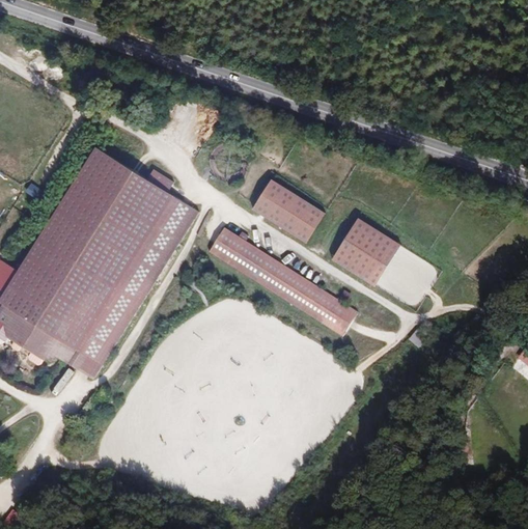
[(62,362),(67,365),(76,350),(101,364),(197,210),(95,147),(0,295),(0,301),(1,302),(0,304),(0,321),(4,324),(7,339),(12,342),(20,346),(30,353),(43,360),(43,361),(56,358),(62,362)]
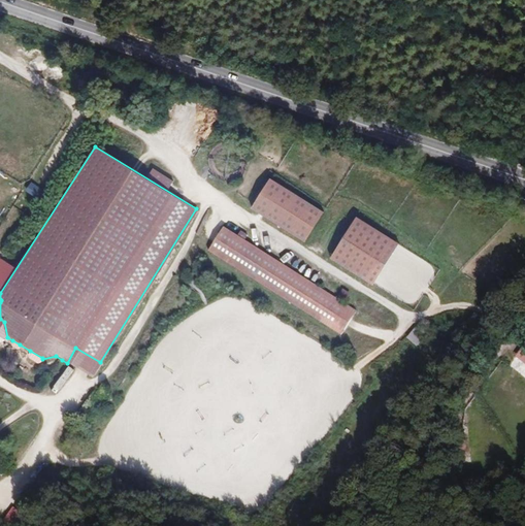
[(247,206),(299,241),(320,210),(267,175),(247,206)]
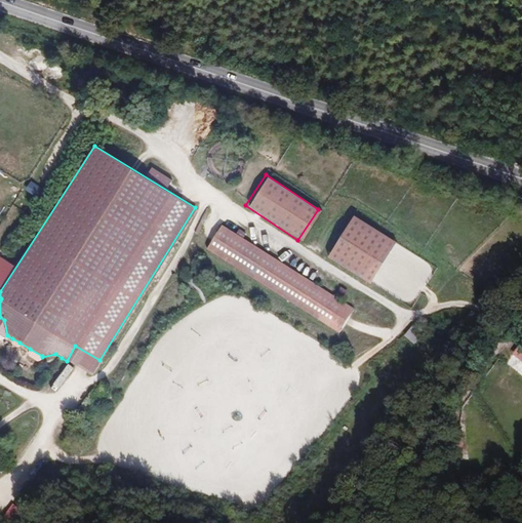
[(353,215),(327,256),(369,282),(395,242),(353,215)]
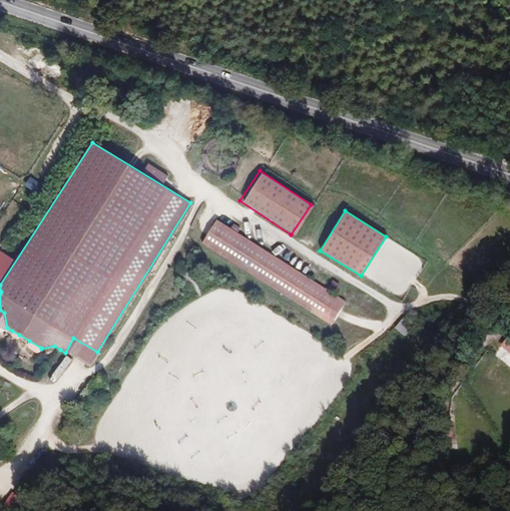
[(203,240),(323,317),(338,294),(218,217),(203,240)]
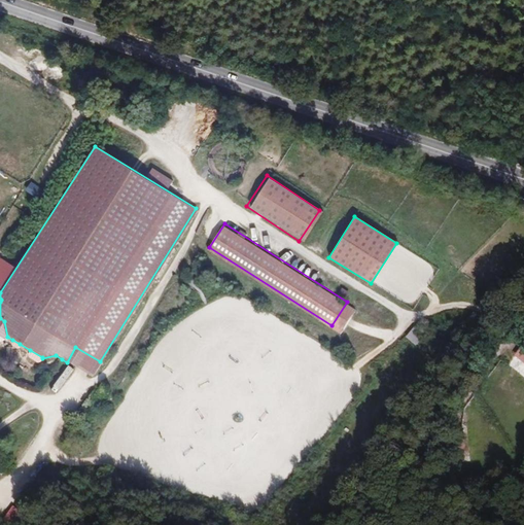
[(345,334),(361,311),(347,302),(332,325),(345,334)]
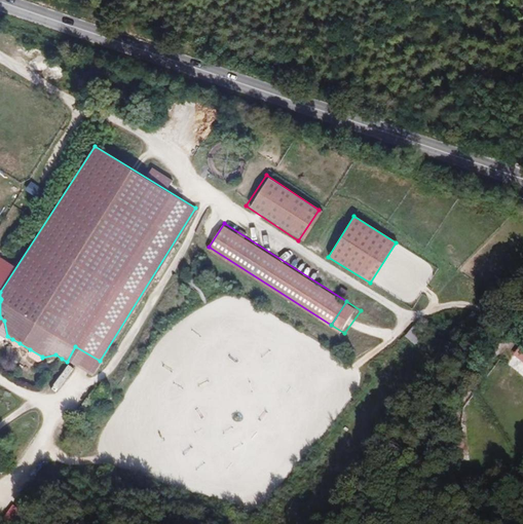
[(12,339),(8,345),(15,349),(20,343),(12,339)]
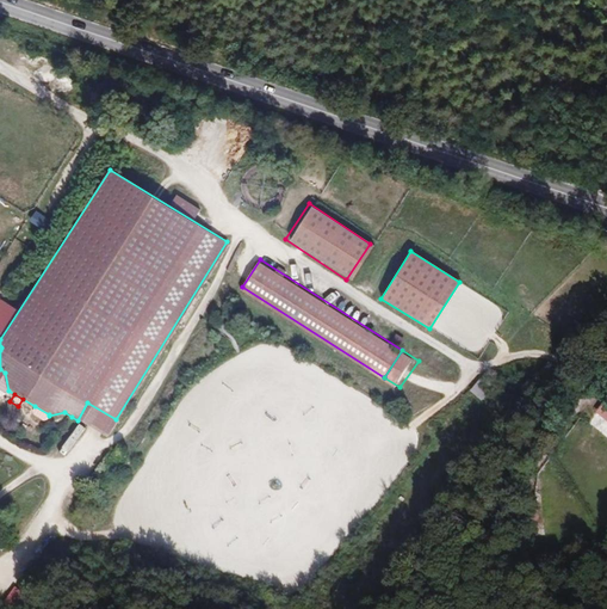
[(78,420),(106,437),(116,419),(87,403),(78,420)]
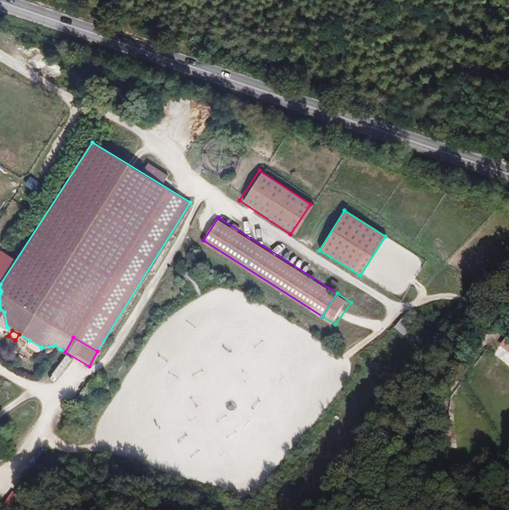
[(508,340),(506,338),(497,348),(508,358),(508,340)]
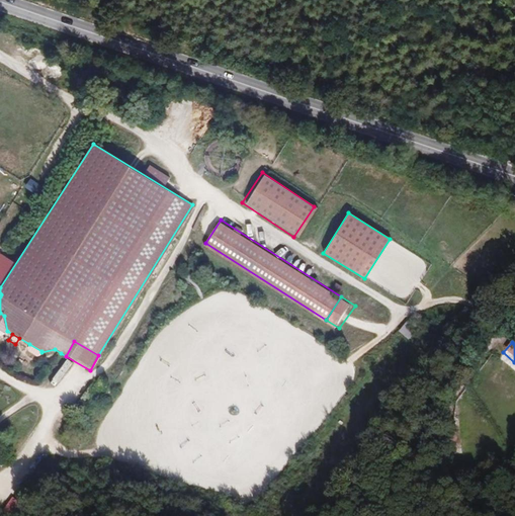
[(29,344),(25,351),(37,358),(41,351),(29,344)]
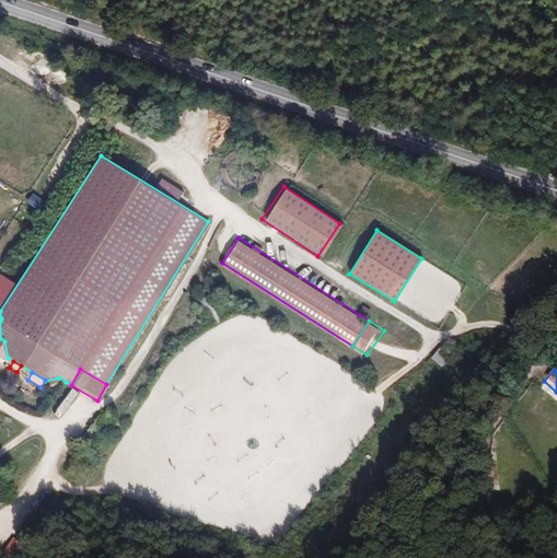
[(34,541),(43,530),(27,519),(20,529),(34,541)]
